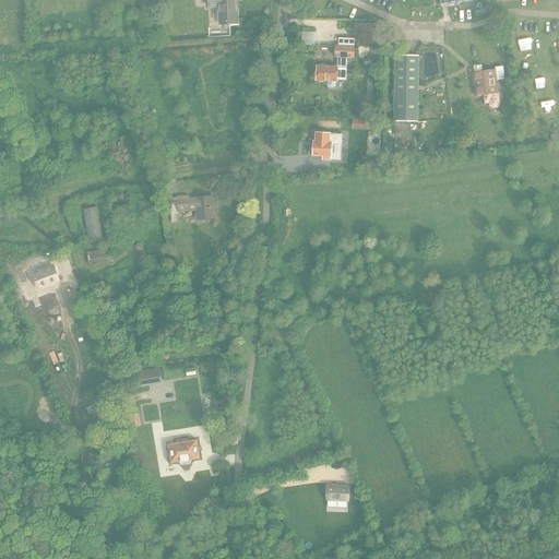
[(221,21),(238,21),(236,0),(209,0),(210,3),(219,2),(221,21)]
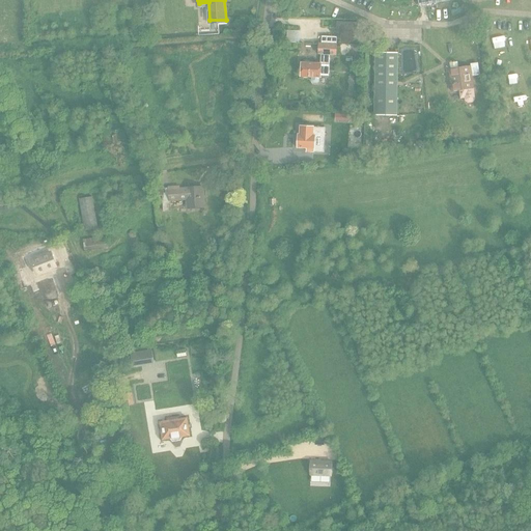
[(329,54),(336,55),(337,36),(322,35),(322,44),(318,43),(318,54),(320,54),(320,63),(301,62),(301,77),(311,77),(311,81),(313,83),(317,83),(319,82),(319,78),(320,76),(329,76),(330,56),(329,56),(329,54)]
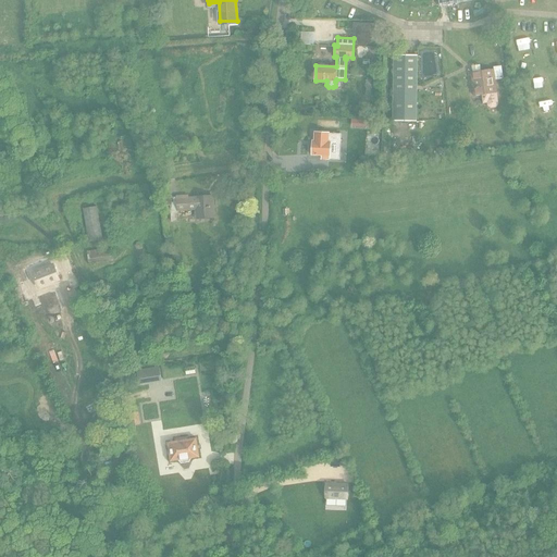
[(393,121),(416,121),(417,54),(394,54),(393,121)]
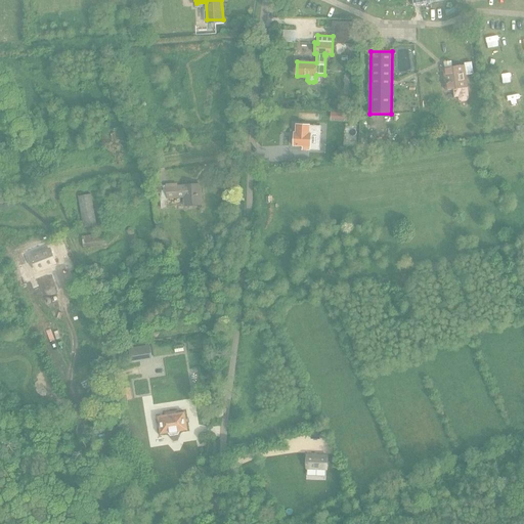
[(465,64),(451,67),(451,61),(444,62),(444,68),(442,68),(445,90),(453,89),(453,97),(457,97),(457,99),(462,101),(467,101),(469,97),(467,87),(465,64)]
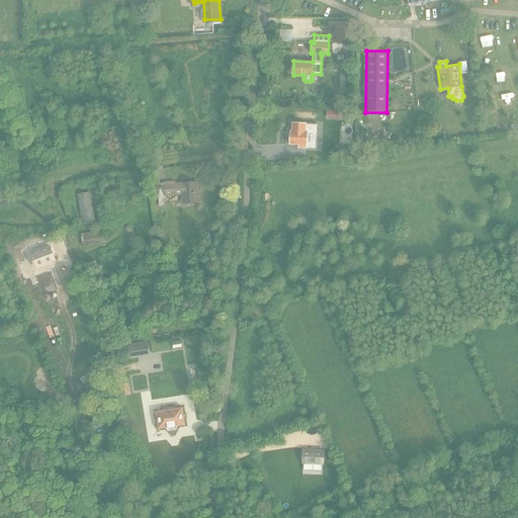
[(339,145),(352,145),(353,124),(340,124),(339,145)]
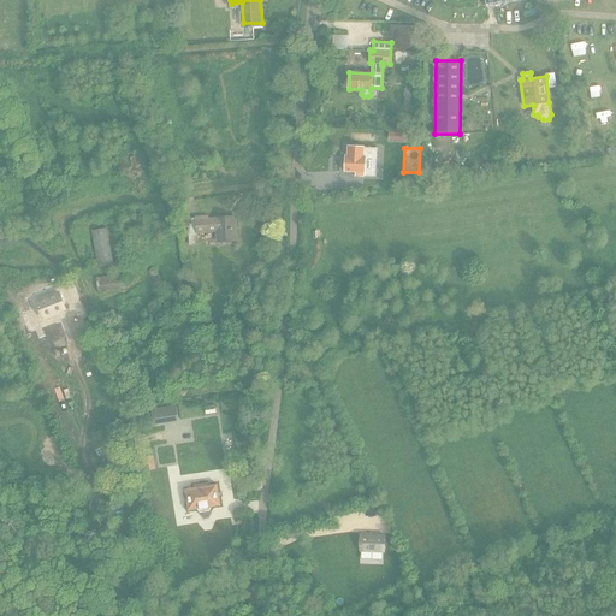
[(363,175),(372,175),(373,158),(365,158),(365,157),(345,155),(344,171),(355,172),(355,176),(363,176),(363,175)]
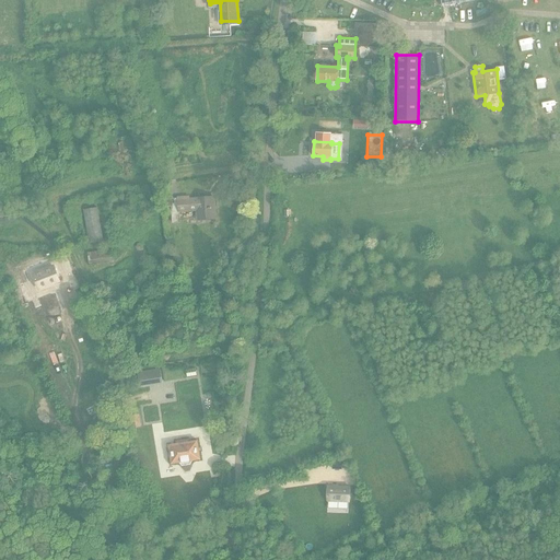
[(205,199),(188,201),(188,196),(177,197),(177,198),(164,199),(165,207),(171,206),(172,223),(181,222),(179,212),(189,211),(189,212),(197,212),(198,220),(216,219),(213,198),(205,199)]
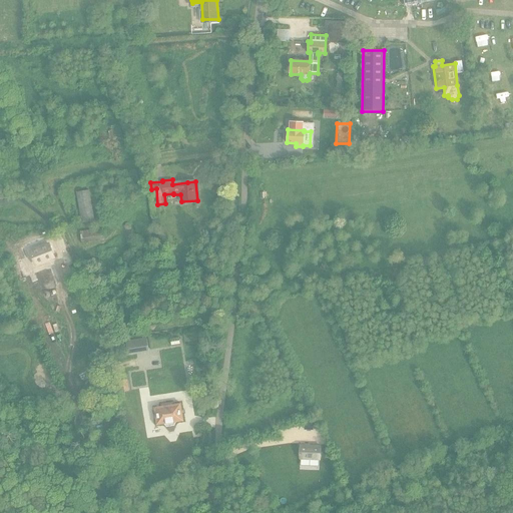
[(76,191),(81,222),(94,220),(89,189),(76,191)]
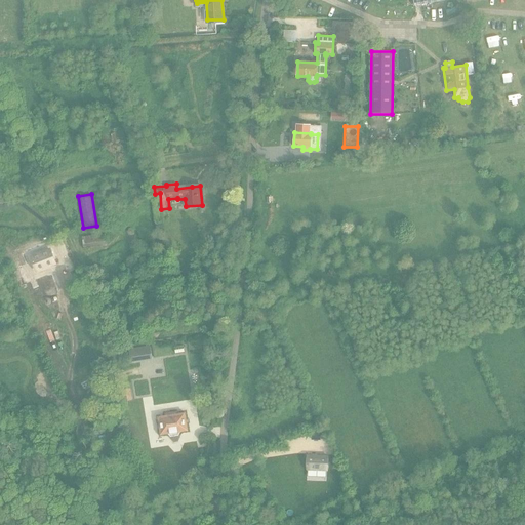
[(81,237),(83,248),(106,245),(104,233),(81,237)]
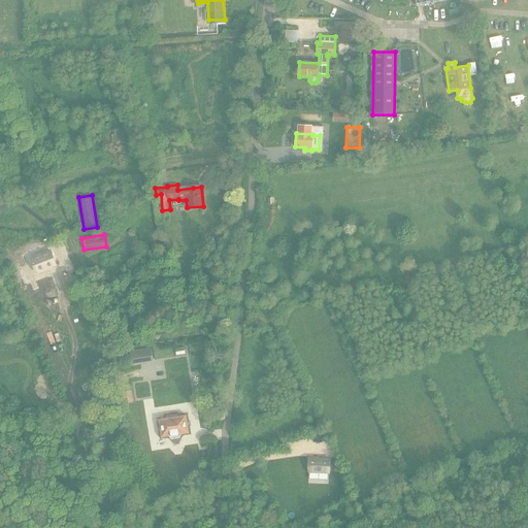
[(55,262),(50,251),(32,258),(37,270),(55,262)]
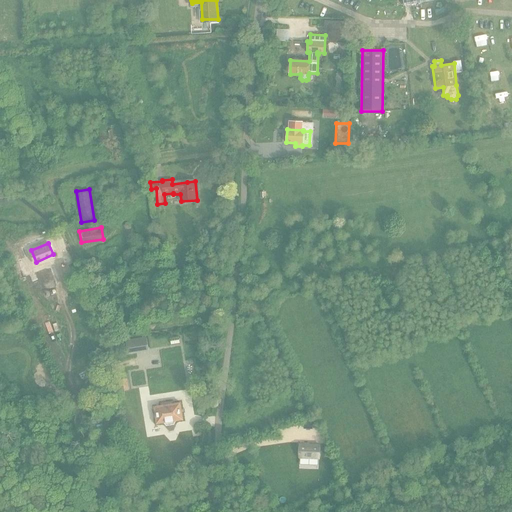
[(135,348),(134,340),(125,341),(127,350),(135,348)]
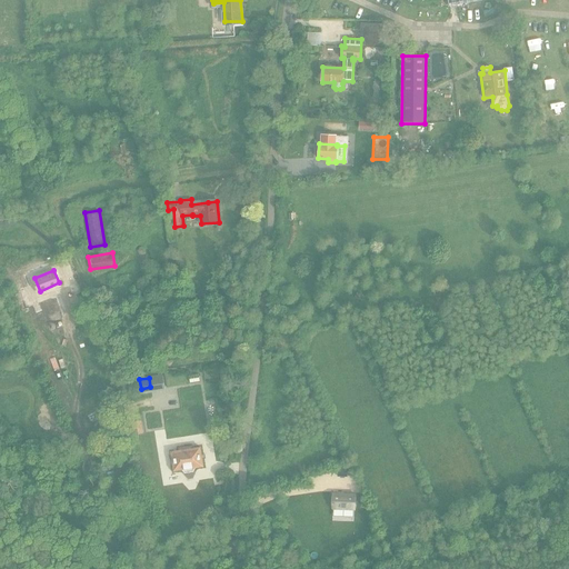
[(201,450),(192,451),(191,448),(179,449),(179,453),(171,455),(175,471),(181,470),(185,473),(193,472),(196,469),(203,468),(201,450)]
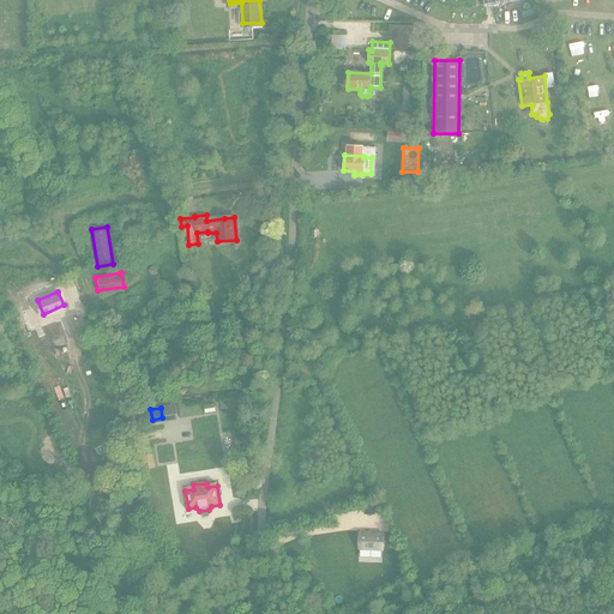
[(363,533),(359,533),(359,548),(367,549),(367,551),(379,551),(379,549),(381,549),(383,534),(371,533),(371,531),(363,531),(363,533)]
